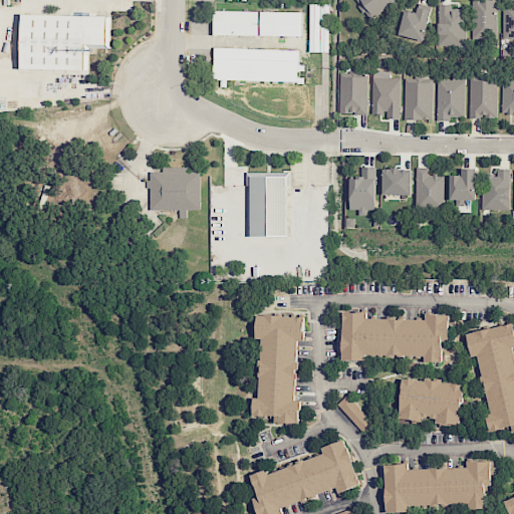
[(359,0),(361,1),(358,3),(367,19),(399,0),(359,0)]
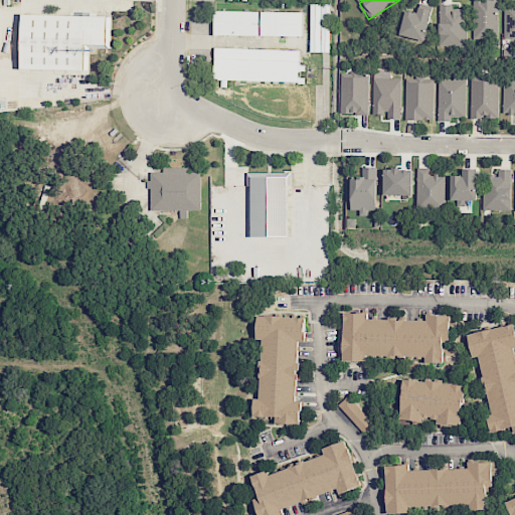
[(472,0),(472,38),(497,39),(497,0),(472,0)]
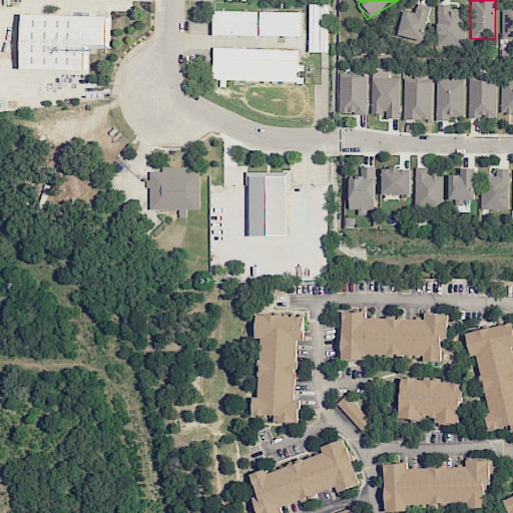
[(501,38),(512,38),(512,0),(502,0),(501,38)]
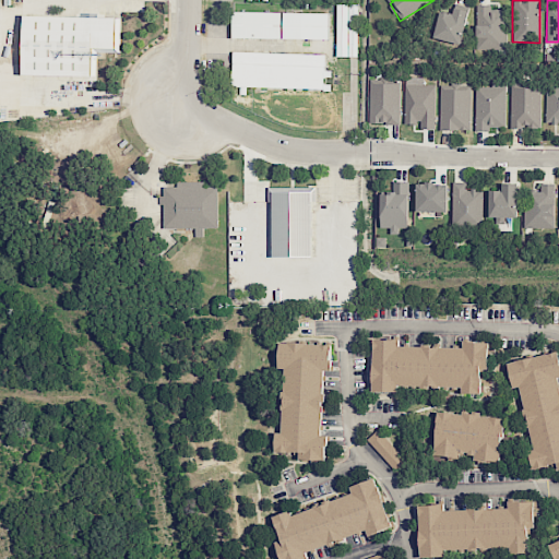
[(336,4),(335,56),(357,57),(357,4),(336,4)]
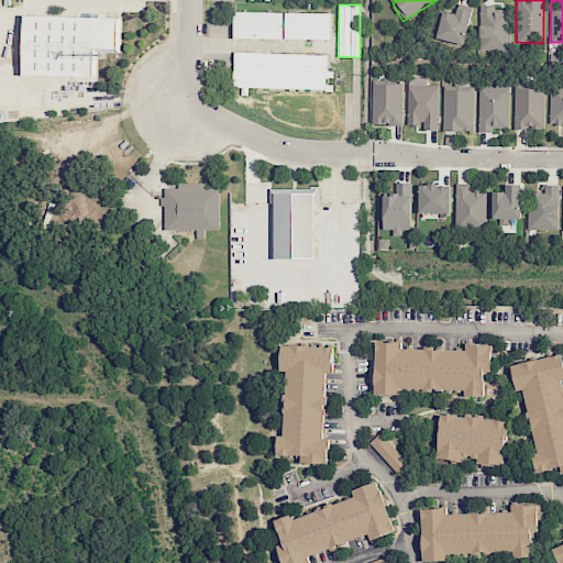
[(479,48),(508,48),(508,9),(492,9),(493,6),(481,4),(479,48)]
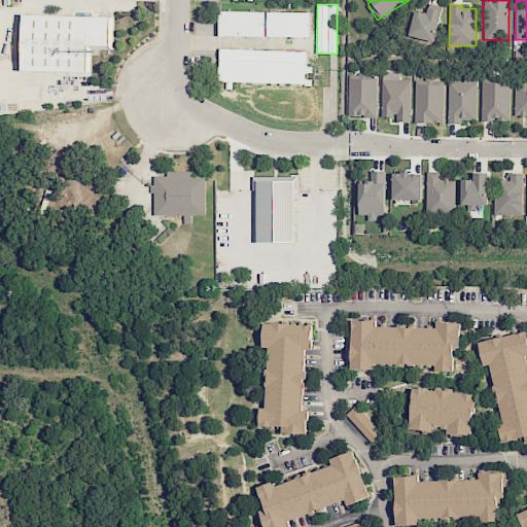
[(434,42),(442,10),(428,7),(426,13),(414,10),(409,36),(434,42)]
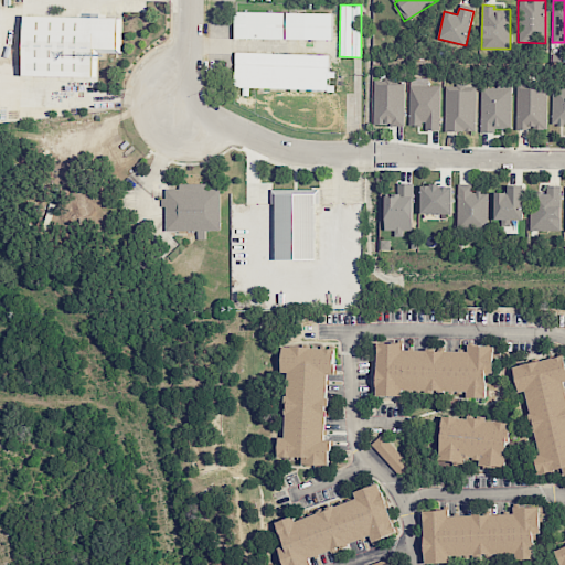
[(235,11),(234,39),(332,40),(332,12),(235,11)]
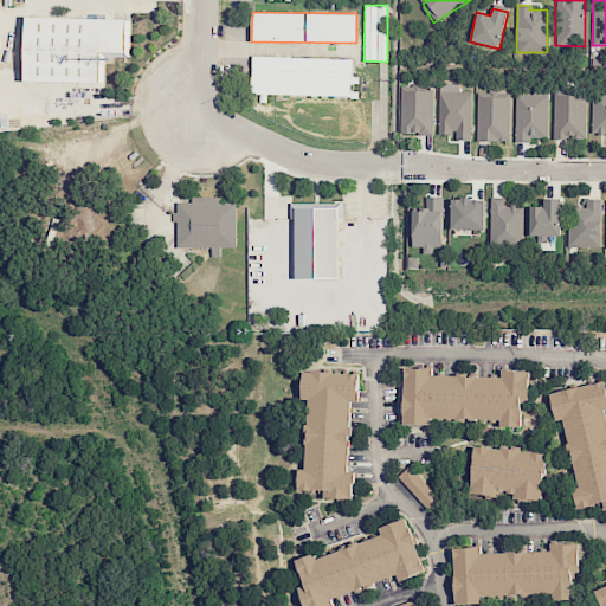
[(26,17),(25,81),(104,83),(104,57),(130,57),(130,19),(26,17)]
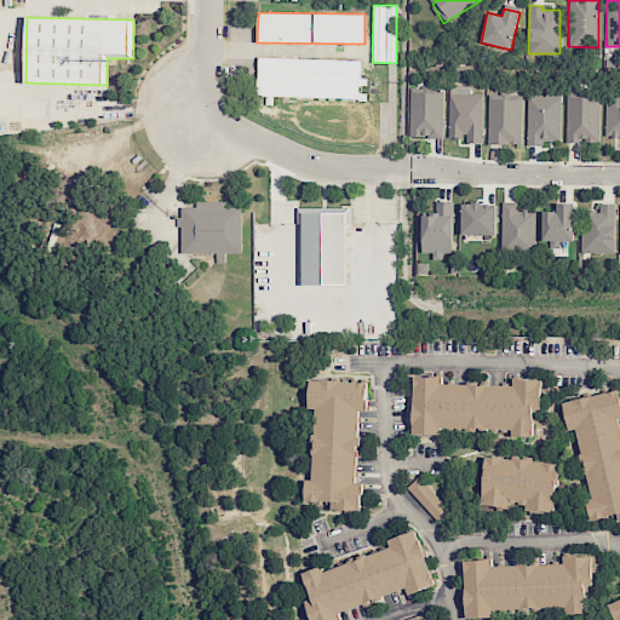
[(258,58),(257,95),(265,95),(265,105),(274,107),(274,97),(366,99),(367,93),(357,92),(357,86),(367,86),(367,78),(360,78),(360,61),(258,58)]
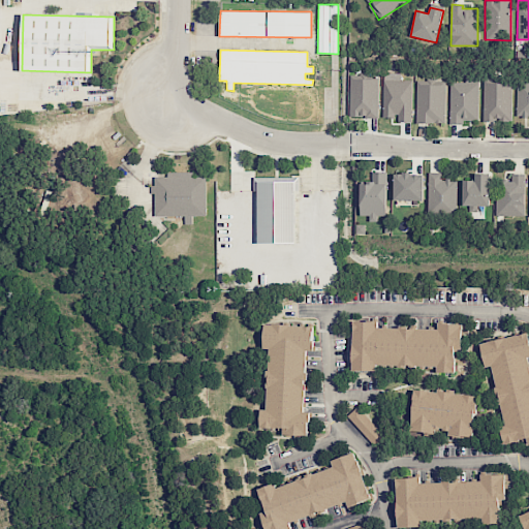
[(382,117),(398,117),(398,122),(411,122),(412,80),(400,80),(401,73),(383,72),(382,117)]
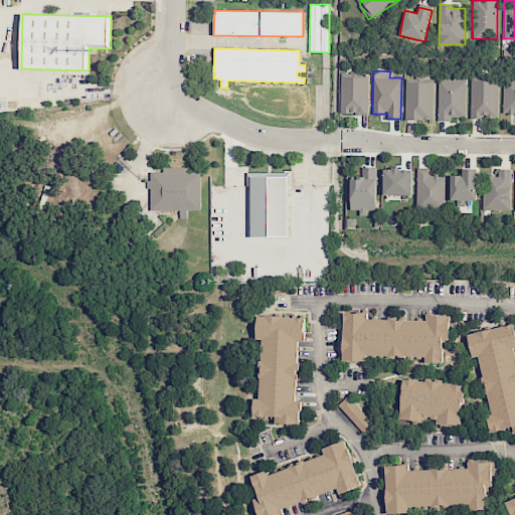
[(465,117),(466,74),(453,74),(453,79),(438,79),(438,121),(451,121),(451,117),(465,117)]
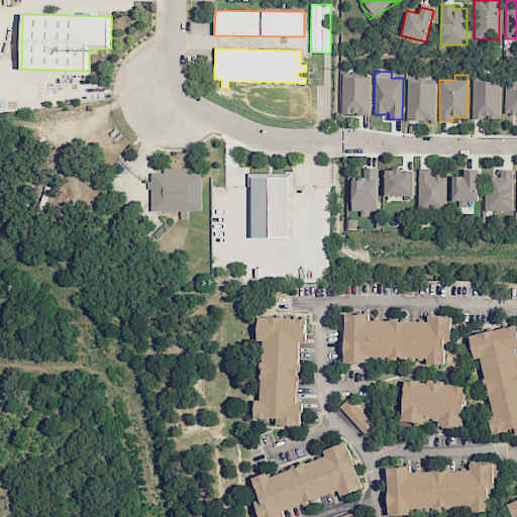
[(370,115),(371,77),(342,76),(341,114),(370,115)]
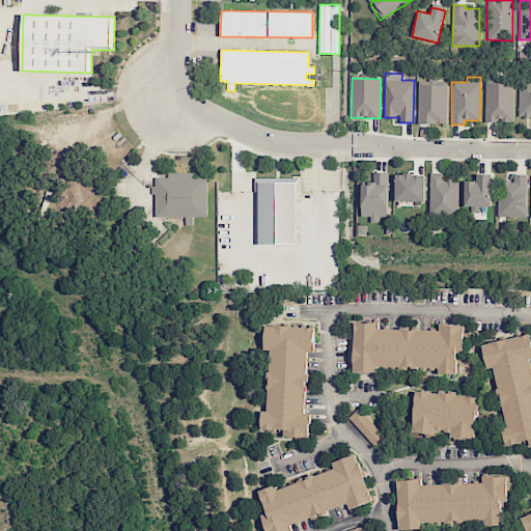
[(417,123),(446,123),(447,81),(418,80),(417,123)]
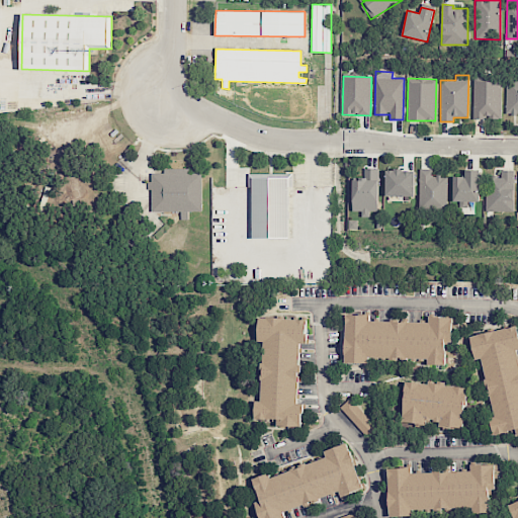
[(517,80),(506,81),(505,114),(517,113),(517,80)]
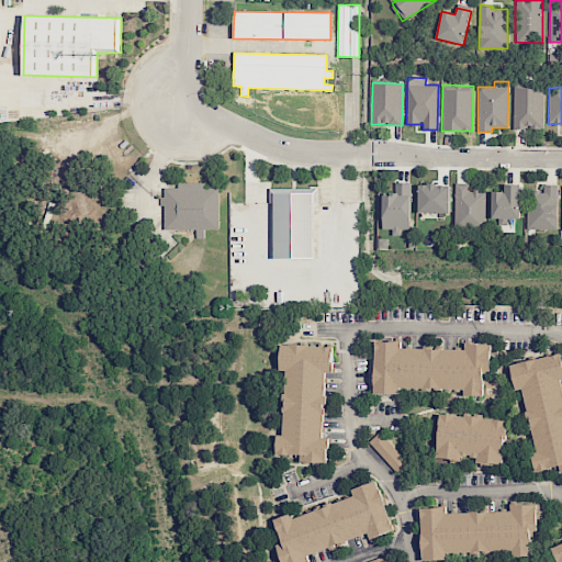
[(543,128),(543,88),(513,88),(514,128),(543,128)]
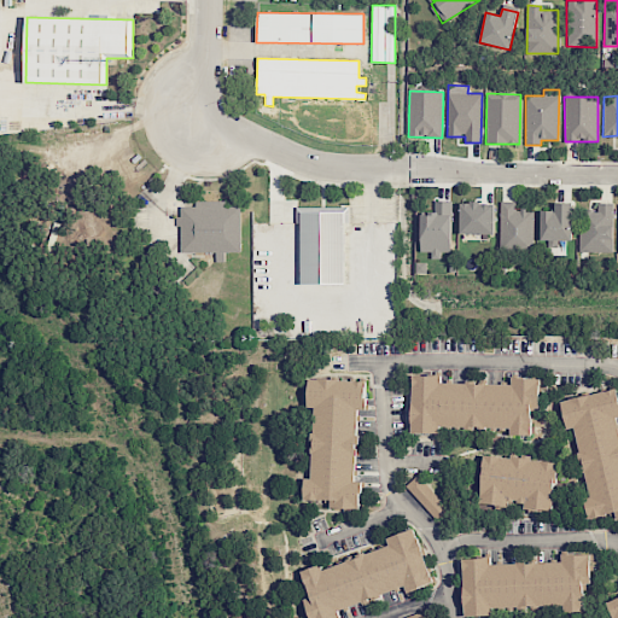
[(180,207),(180,216),(176,216),(176,226),(180,226),(180,252),(215,252),(215,263),(225,263),(225,252),(240,252),(240,207),(229,207),(229,200),(196,200),(196,207),(180,207)]
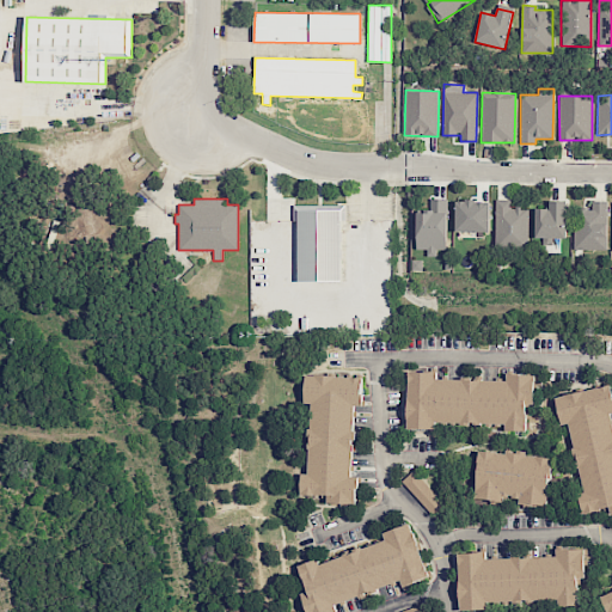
[(447,249),(446,199),(428,199),(428,213),(416,213),(417,249),(427,249),(427,256),(438,256),(436,249),(447,249)]
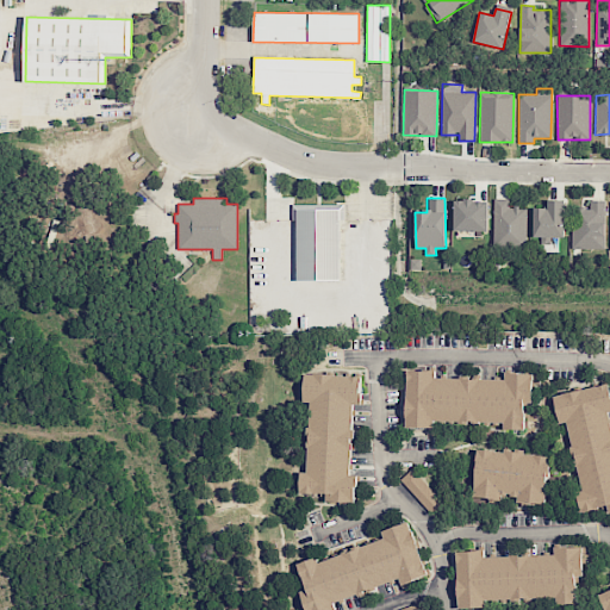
[(454,199),(454,230),(487,231),(487,200),(454,199)]
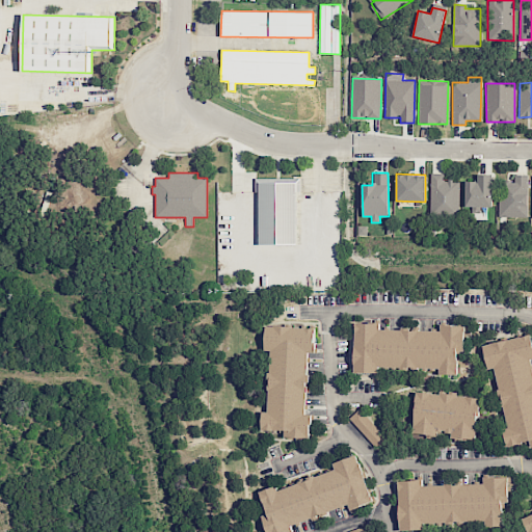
[(459,181),(444,180),(445,174),(431,174),(430,215),(459,215),(459,181)]
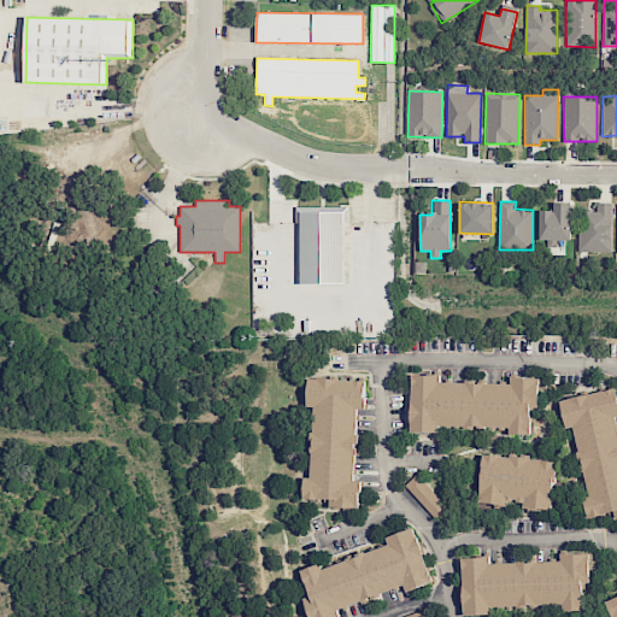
[(540,210),(539,244),(557,244),(557,240),(570,240),(571,201),(553,201),(553,210),(540,210)]
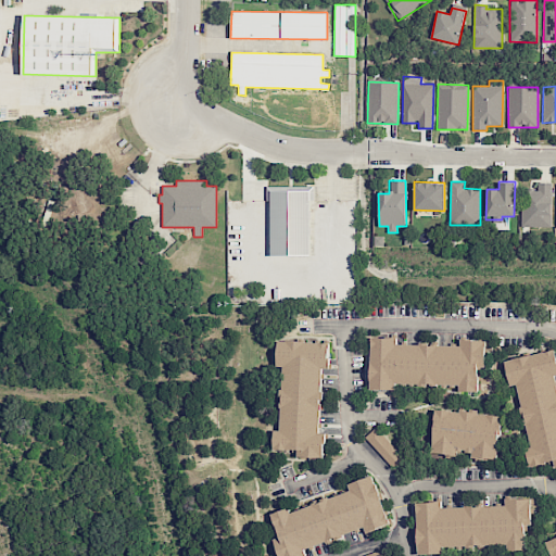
[(551,182),(538,182),(538,189),(520,189),(521,227),(552,226),(551,182)]
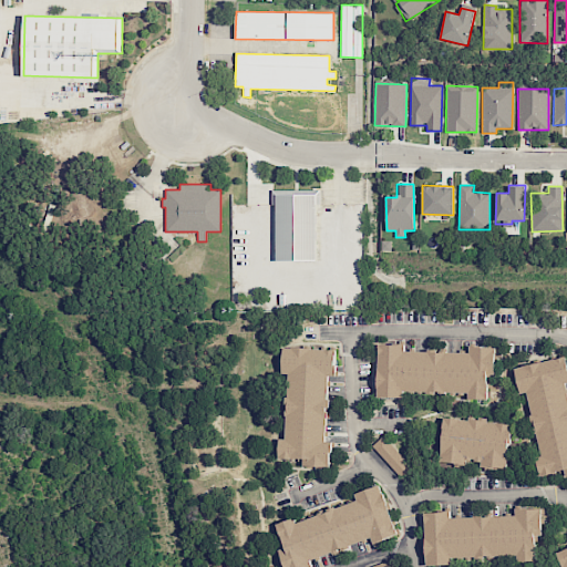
[(271,189),(271,204),(276,204),(276,260),(316,260),(316,205),(320,205),(320,189),(271,189)]
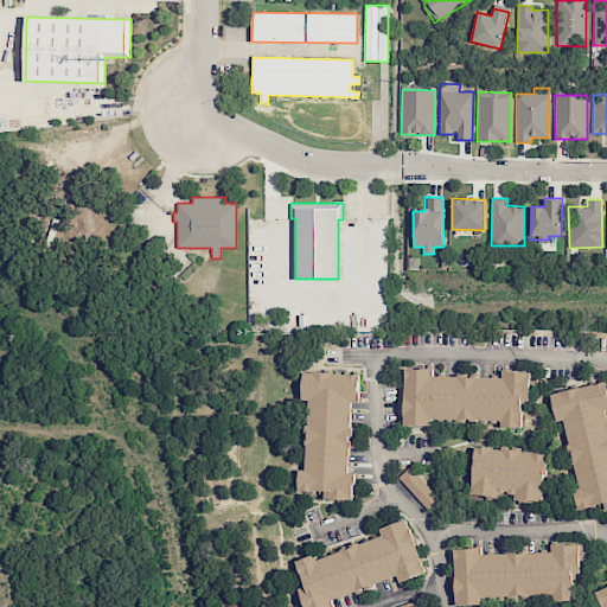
[(403,425),(432,426),(432,420),(502,421),(502,427),(522,427),(522,401),(530,401),(531,371),(503,371),(503,377),(434,376),(434,369),(404,368),(403,425)]
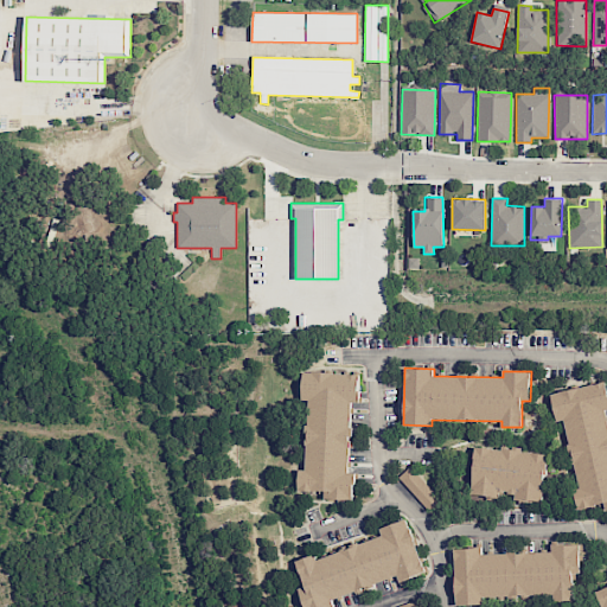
[(359,374),(302,371),(302,400),(308,400),(306,471),(299,470),(298,491),(325,492),(324,499),(353,499),(355,472),(349,472),(350,402),(358,402),(359,374)]
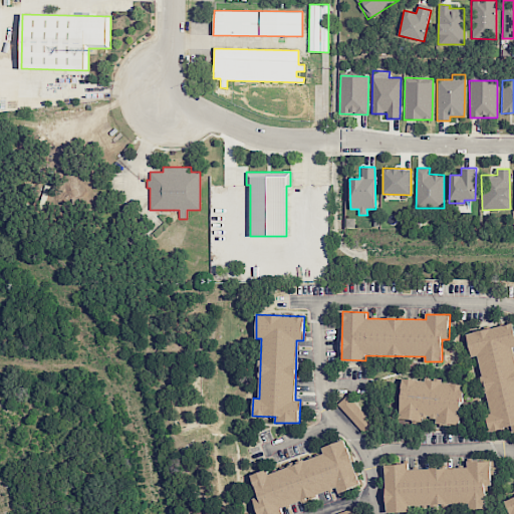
[(467,332),(472,356),(477,355),(492,431),(512,427),(513,432),(513,348),(513,346),(513,345),(513,326),(513,323),(467,332)]
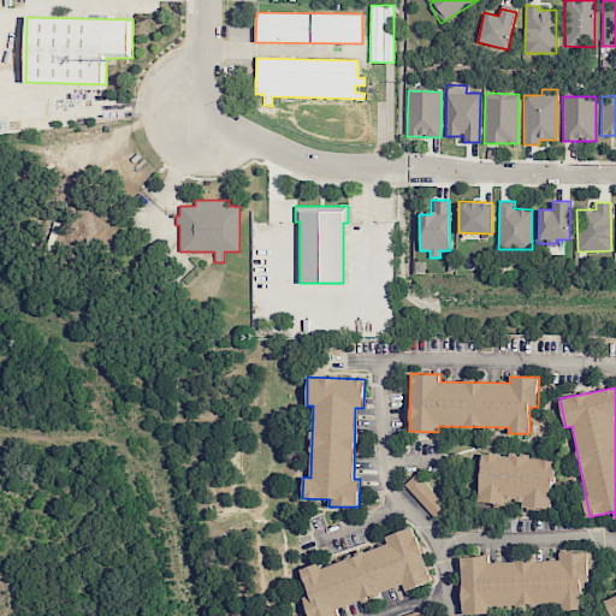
[(551,509),(555,461),(529,458),(529,456),(483,452),(478,503),(508,505),(508,499),(522,501),(522,505),(551,509)]
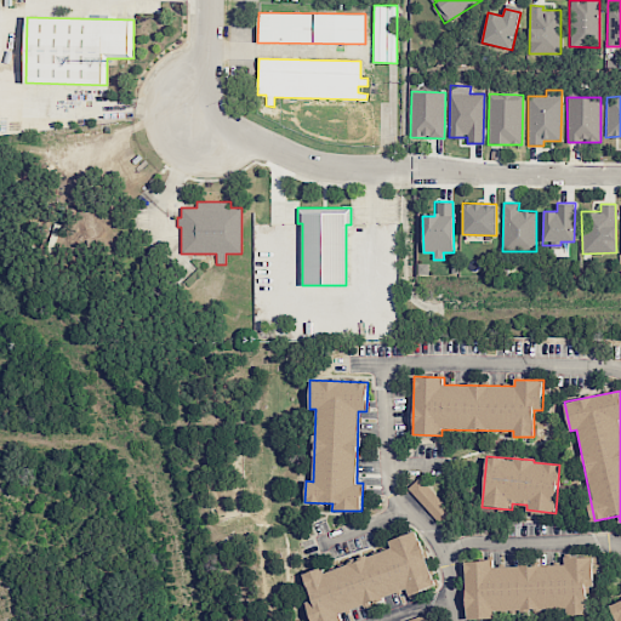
[(450,510),(420,477),(408,489),(437,520),(450,510)]
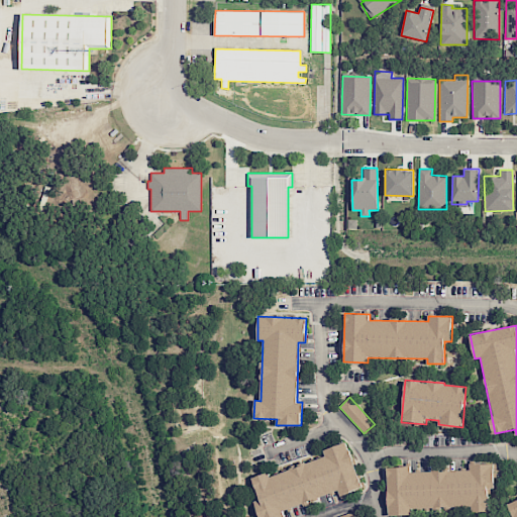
[(362,488),(346,442),(323,449),(325,456),(270,475),(269,473),(251,478),(259,500),(254,501),(259,516),(285,516),(283,510),(339,492),(340,495),(362,488)]
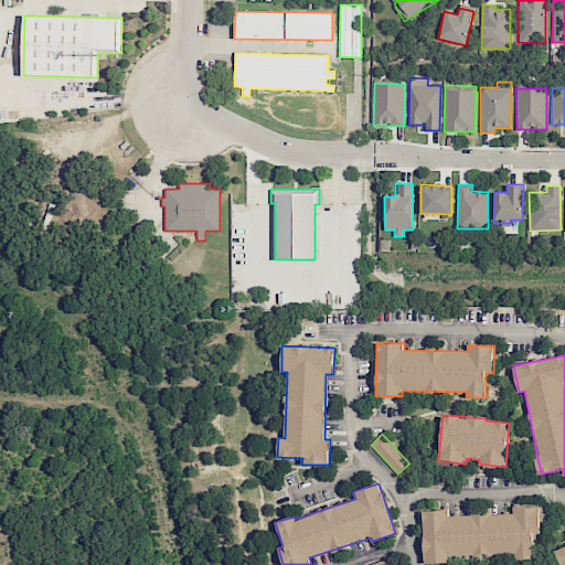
[(423,510),(424,558),(515,556),(515,558),(534,558),(533,533),(540,533),(540,507),(513,507),(513,513),(449,515),(449,510),(423,510)]
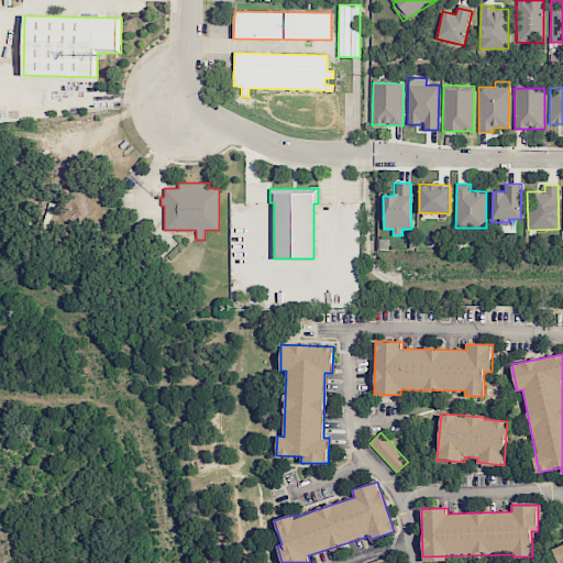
[(559,562),(562,562),(562,543),(553,547),(559,562)]
